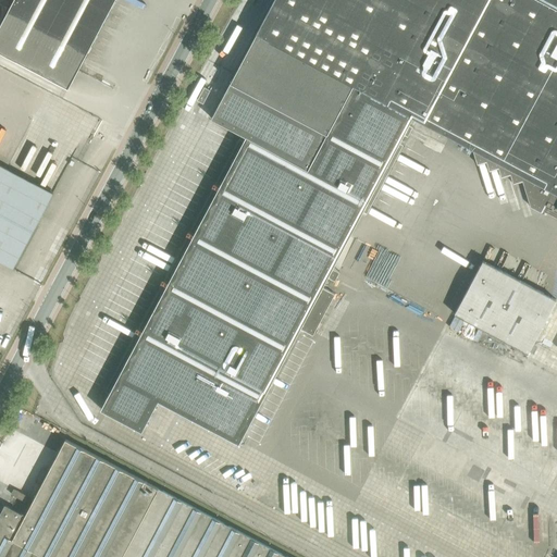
[(13,0),(0,25),(0,51),(67,88),(69,88),(114,0),(13,0)]
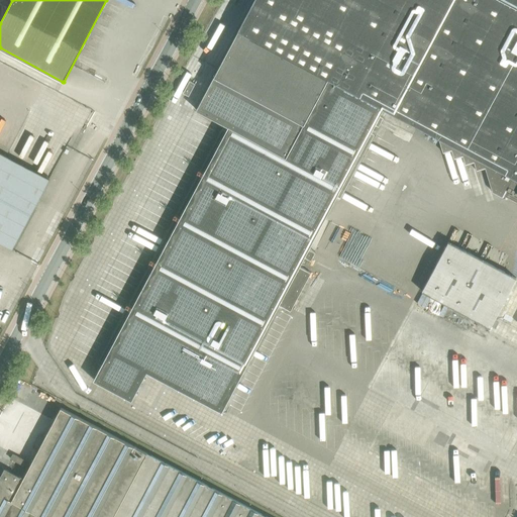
[(516,0),(253,0),(236,34),(382,111),(383,109),(471,156),(512,178),(506,189),(516,195),(516,0)]
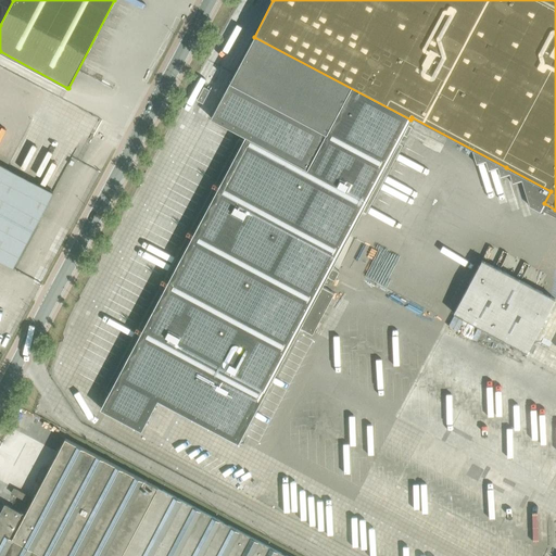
[(141,332),(139,331),(137,330),(105,390),(110,392),(101,408),(141,430),(156,402),(238,444),(299,329),(312,337),(333,295),(320,289),(326,278),(333,282),(338,274),(330,269),(361,214),(364,216),(401,148),(396,146),(401,138),(405,140),(411,130),(406,128),(411,119),(254,37),(211,118),(245,137),(243,140),(239,138),(215,182),(219,185),(217,188),(214,186),(190,230),(193,232),(192,237),(188,235),(164,279),(168,281),(166,285),(162,282),(139,327),(142,329),(141,332)]
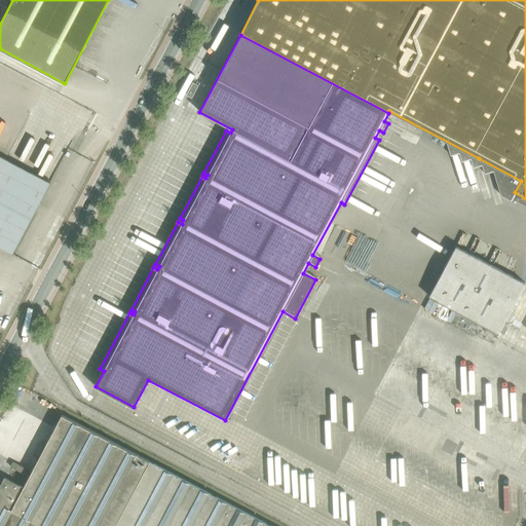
[(192,98),(198,84),(193,81),(186,95),(192,98)]
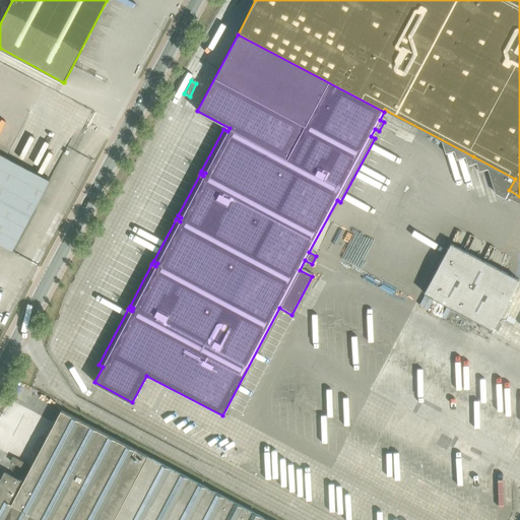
[(0,243),(12,250),(38,202),(50,180),(0,153),(0,243)]
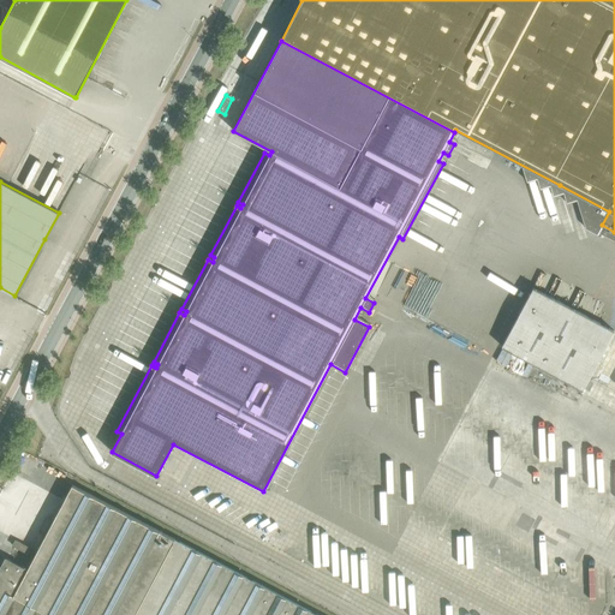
[(585,388),(614,328),(529,287),(500,347),(585,388)]
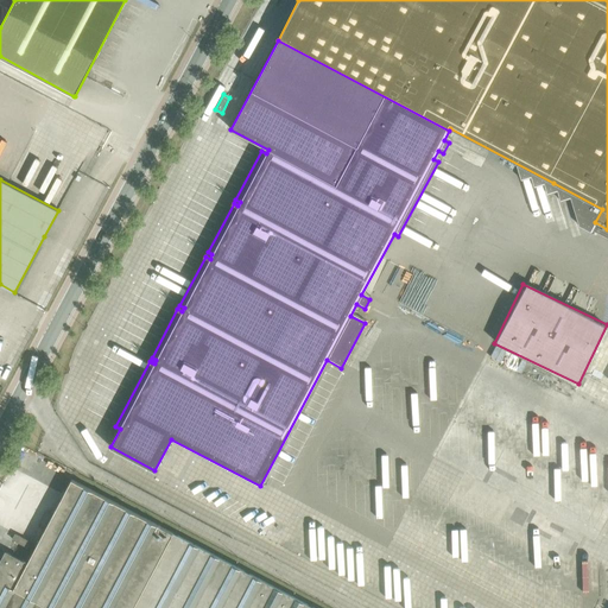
[(0,562),(0,607),(314,607),(152,521),(71,479),(27,563),(6,551),(0,562)]
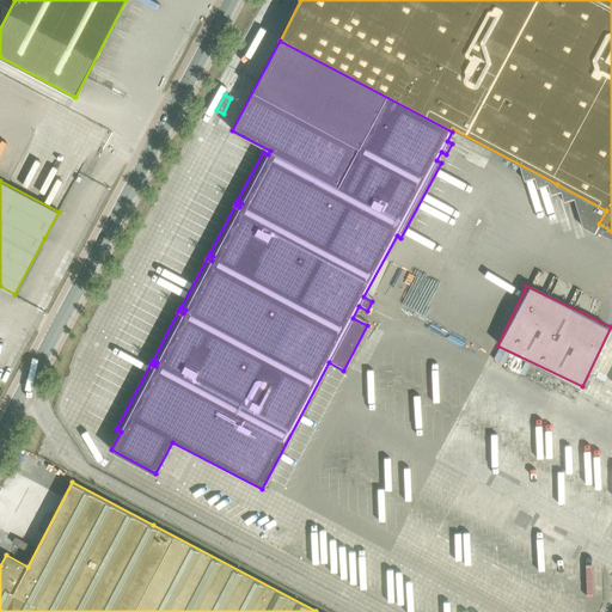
[(16,537),(13,543),(28,550),(30,545),(16,537)]
